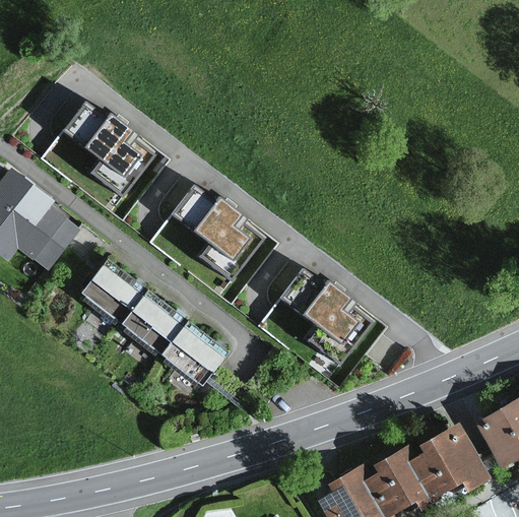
[(167,152),(80,90),(51,131),(90,160),(79,176),(125,209),(167,152)]
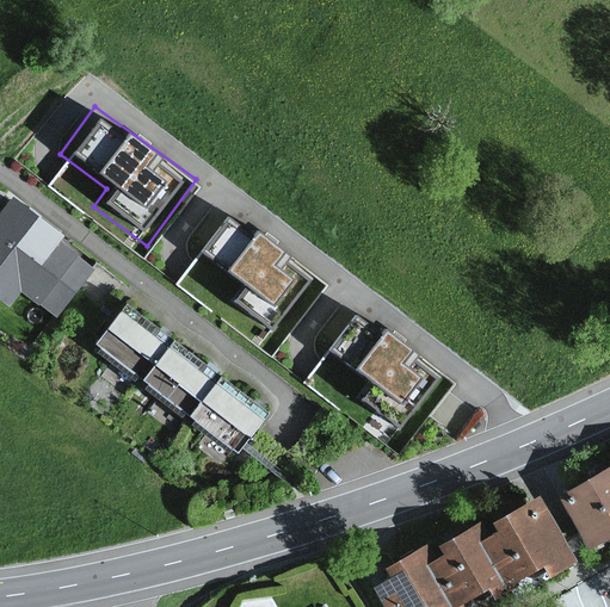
[(13,198),(0,214),(0,302),(7,308),(20,289),(63,321),(104,268),(13,198)]
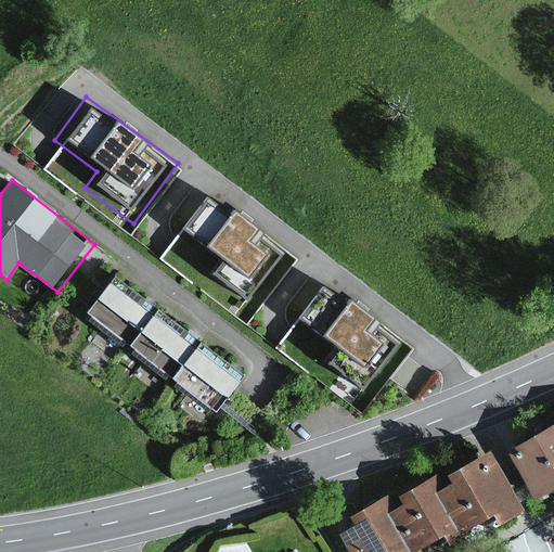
[(295,248),(204,181),(171,226),(215,256),(203,273),(252,308),(295,248)]
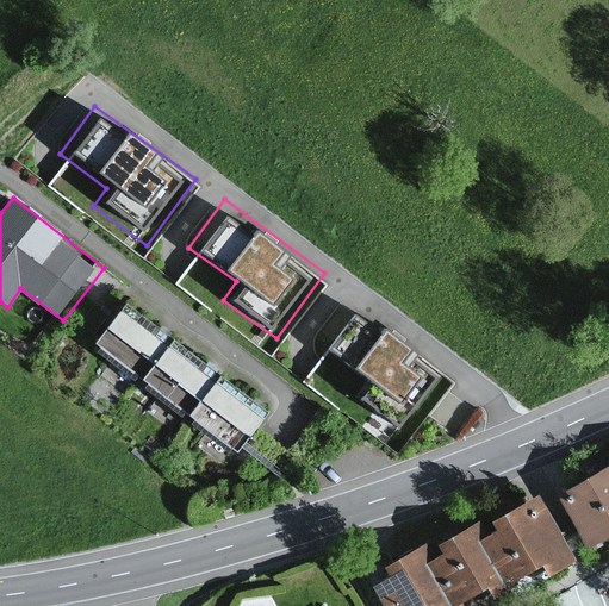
[(453,376),(353,303),(317,350),(365,385),(352,403),(405,442),(453,376)]
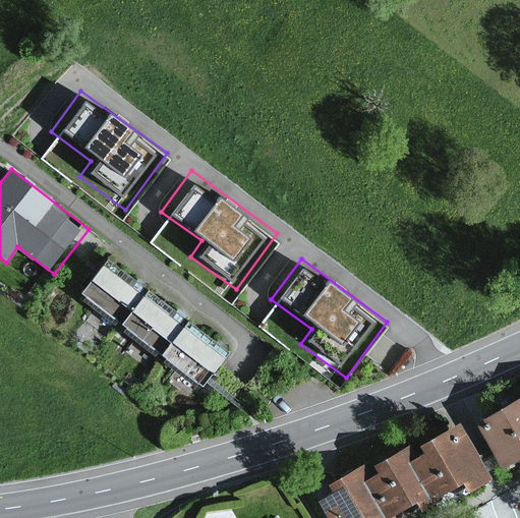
[(148,290),(108,260),(82,291),(122,322),(148,290)]
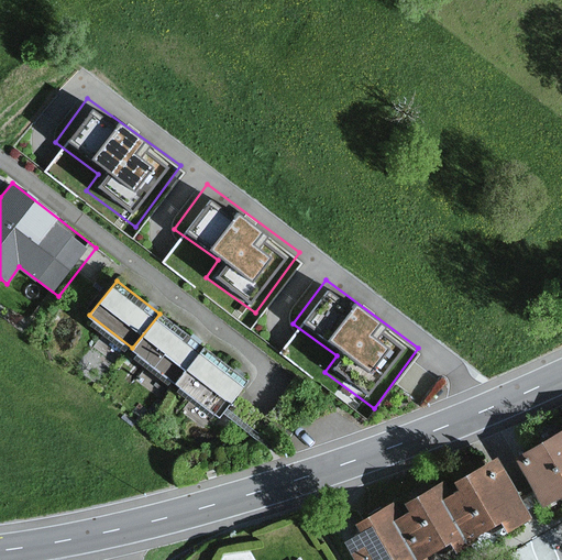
[(160,314),(132,348),(176,382),(202,347),(160,314)]
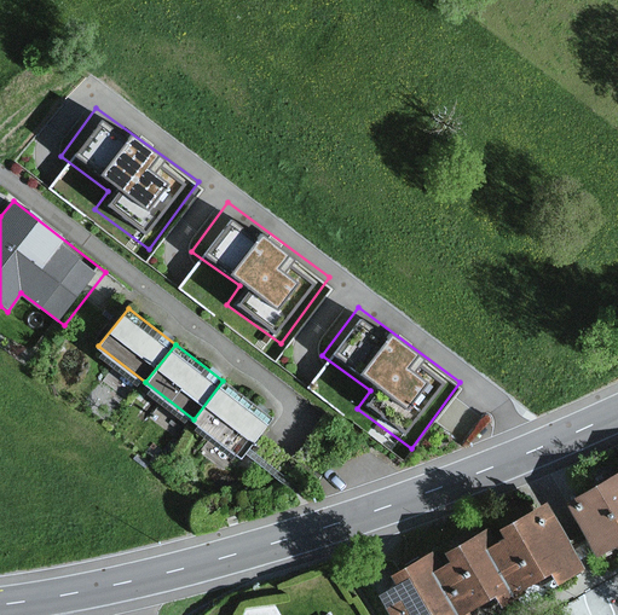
[(272,418),(223,381),(194,419),(243,457),(272,418)]
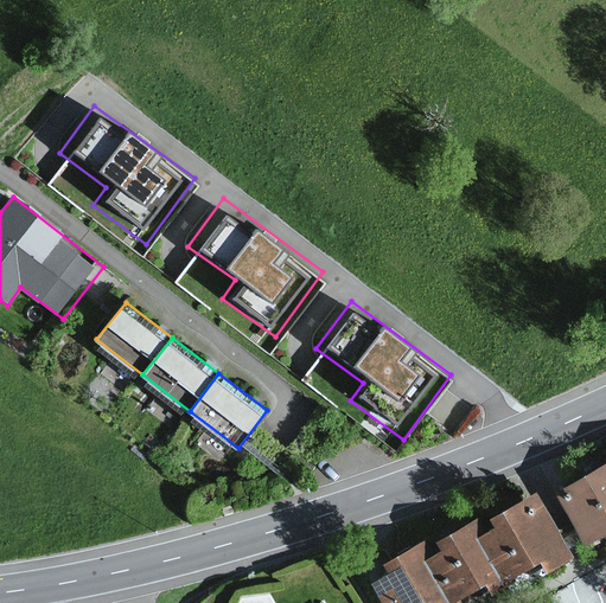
[(605,463),(555,494),(587,547),(605,536),(605,463)]
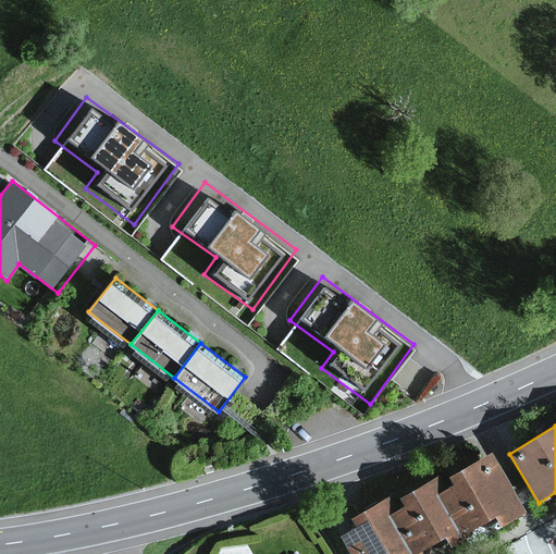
[(449,489),(436,496),(462,541),(478,533),(476,529),(496,517),(502,528),(528,513),(493,452),(449,477),(455,485),(449,489)]
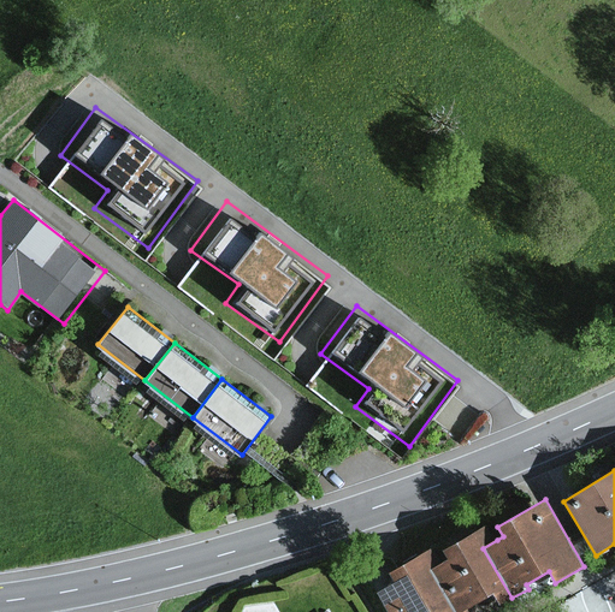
[(443,563),(430,570),(454,611),(473,611),(472,608),(496,594),(502,604),(512,598),(483,548),(497,540),(488,524),(443,551),(448,560),(443,563)]
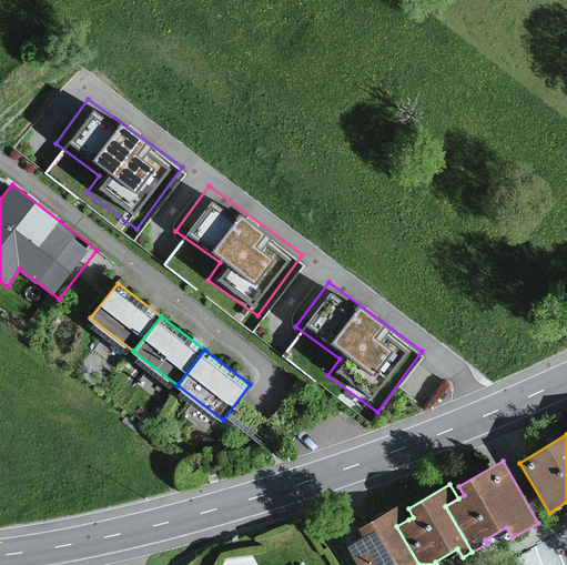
[(366,538),(348,548),(357,564),(418,564),(396,526),(408,520),(401,507),(361,531),(366,538)]
